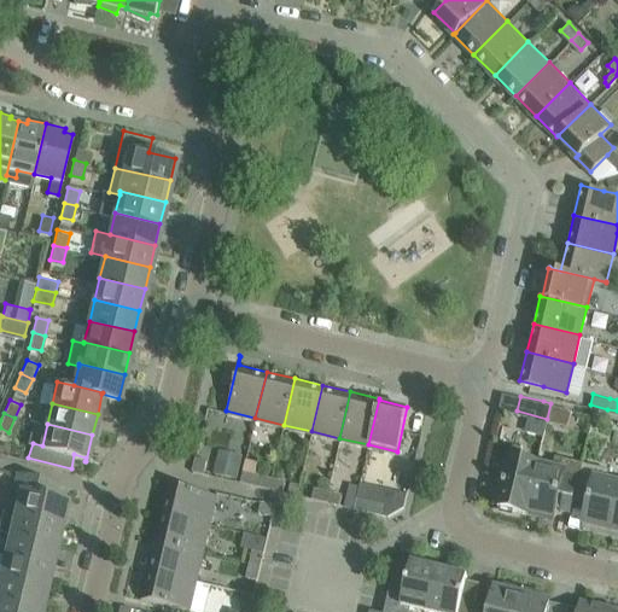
[(576,438),(572,459),(555,454),(553,466),(537,462),(525,511),(544,514),(546,511),(554,513),(555,505),(560,506),(560,507),(570,510),(575,491),(582,461),(587,441),(576,438)]
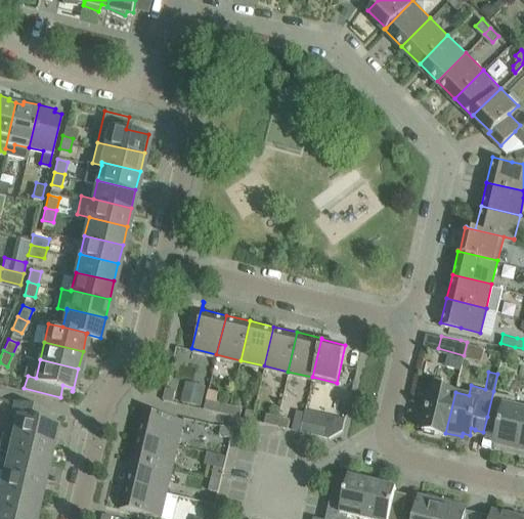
[(422,427),(445,433),(455,392),(441,388),(442,382),(440,379),(434,377),(429,397),(423,396),(419,414),(425,416),(422,427)]
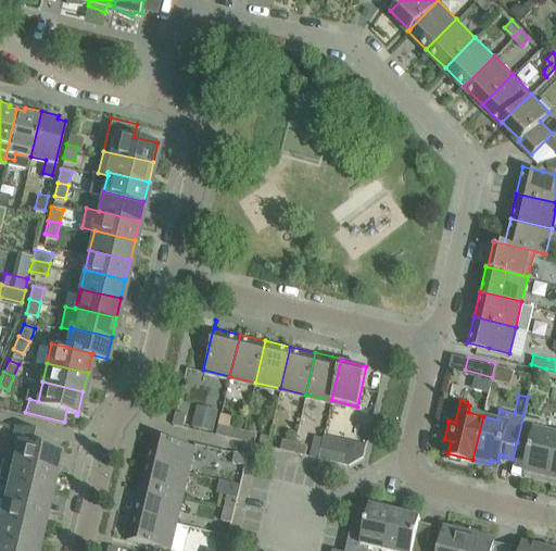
[(174,422),(182,424),(186,411),(177,409),(174,422)]
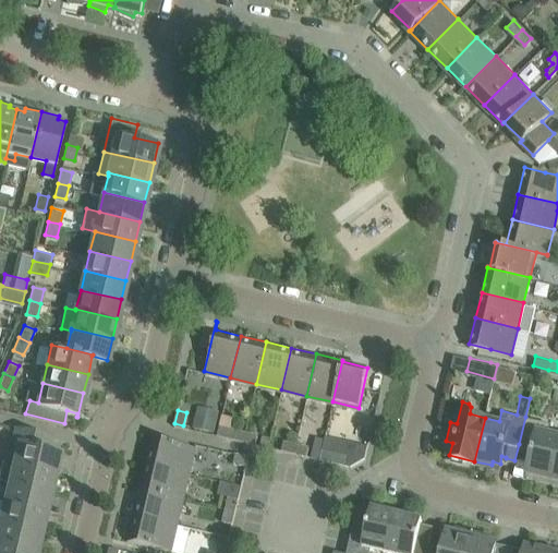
[(245,430),(232,427),(235,416),(222,412),(219,424),(217,433),(243,440),(245,430)]
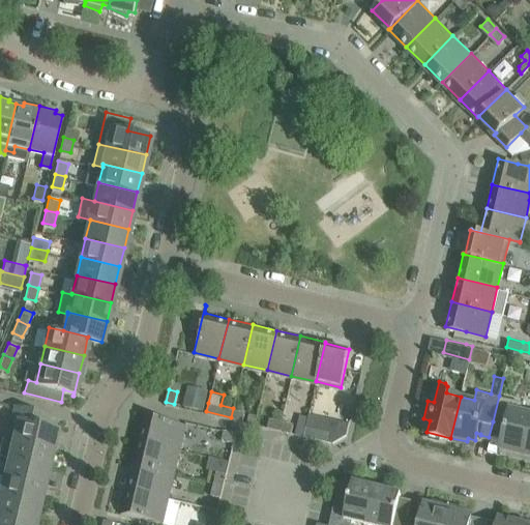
[(506,451),(523,455),(529,426),(529,412),(519,410),(522,401),(499,396),(493,421),(505,425),(500,446),(507,447),(506,451)]
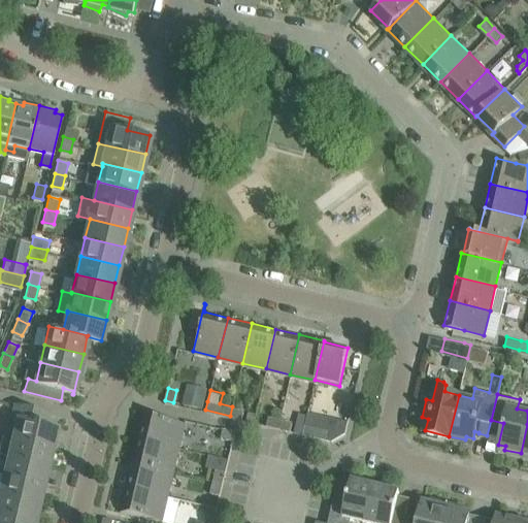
[(13,436),(53,446),(57,425),(56,425),(56,426),(44,424),(47,410),(15,402),(12,418),(18,419),(13,436)]
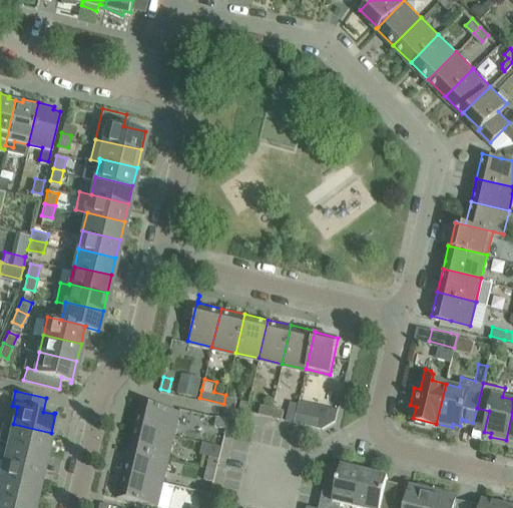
[(223,404),(234,406),(236,398),(225,395),(223,404)]
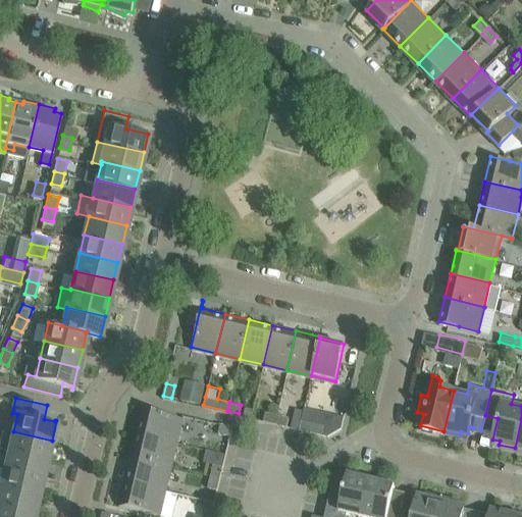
[(144,408),(138,431),(177,441),(183,416),(137,406),(137,407),(144,408)]
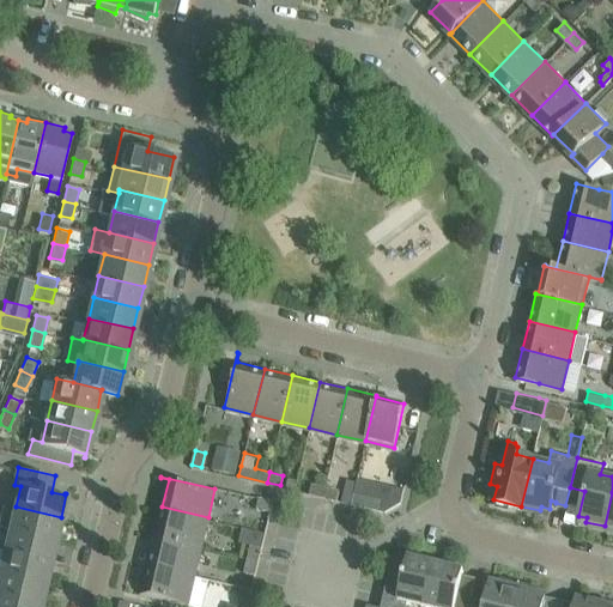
[(346,477),(341,499),(352,502),(354,491),(357,479),(346,477)]
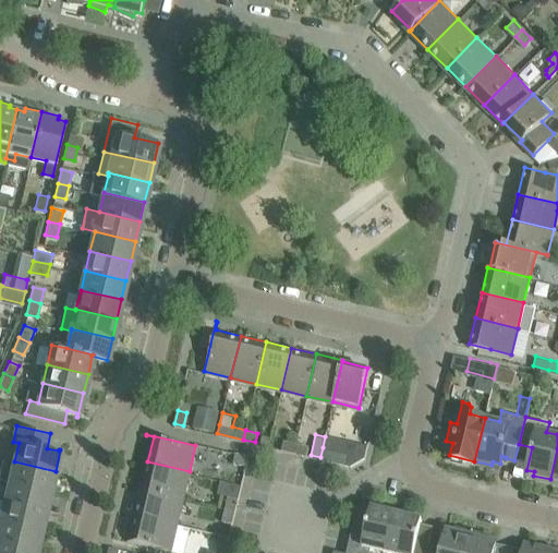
[(293,452),(295,442),(283,439),(281,448),(293,452)]
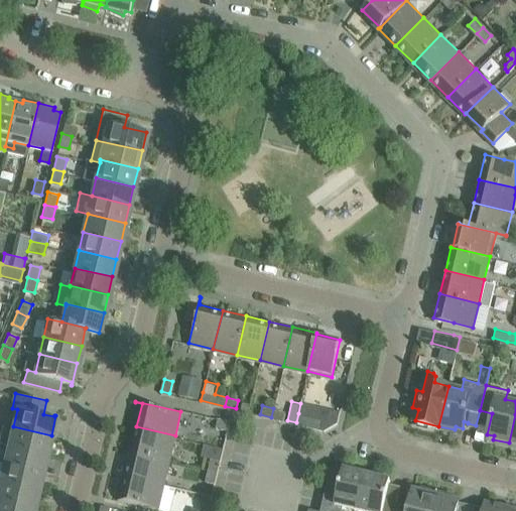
[(329,419),(337,421),(340,409),(332,407),(329,419)]
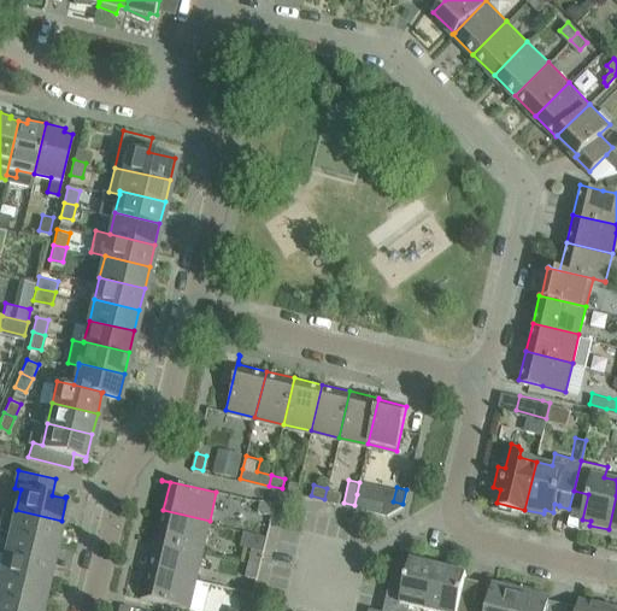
[(341,492),(327,488),(324,499),(339,501),(341,492)]
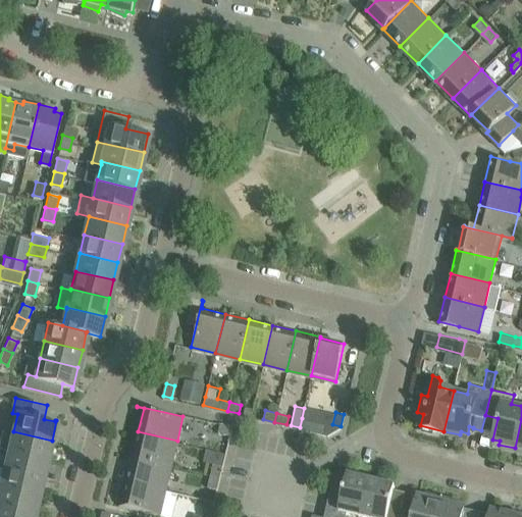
[(300,427),(307,429),(324,433),(326,423),(302,418),(300,427)]
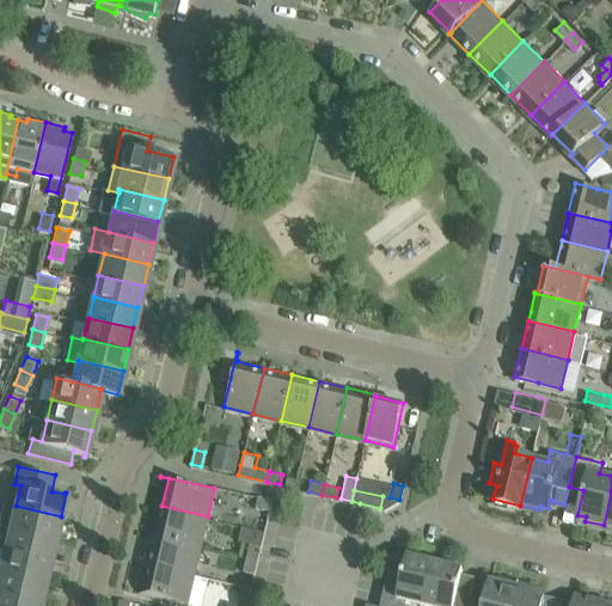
[(273,497),(258,494),(256,505),(270,508),(273,497)]
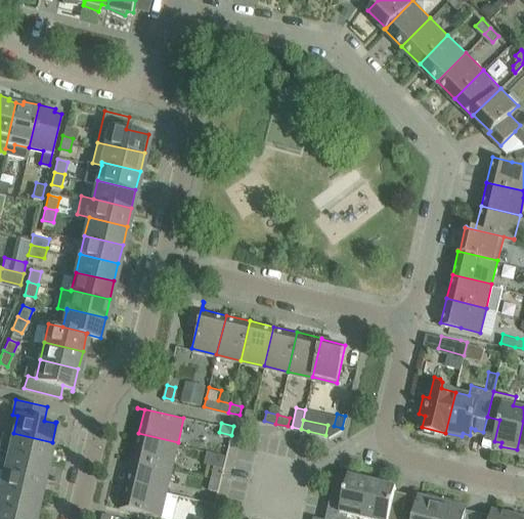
[(52,442),(13,433),(9,451),(47,461),(52,442)]
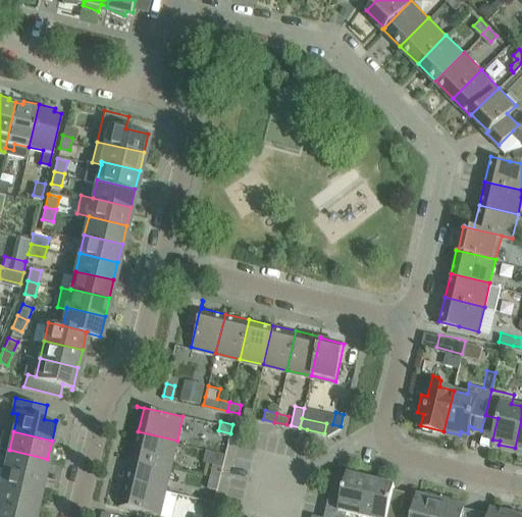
[(171,465),(177,441),(138,431),(133,456),(171,465)]
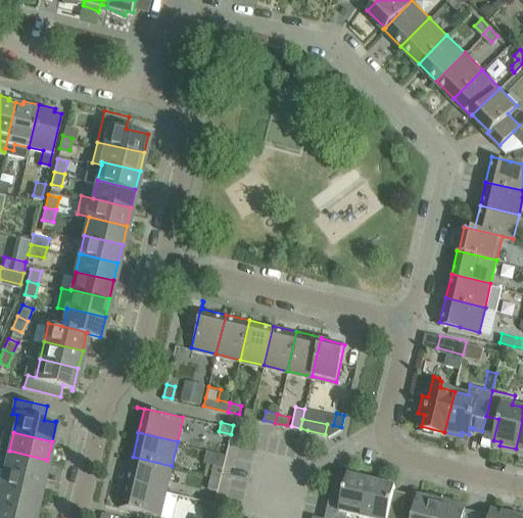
[(47,460),(9,451),(5,468),(0,466),(0,467),(43,478),(47,460)]
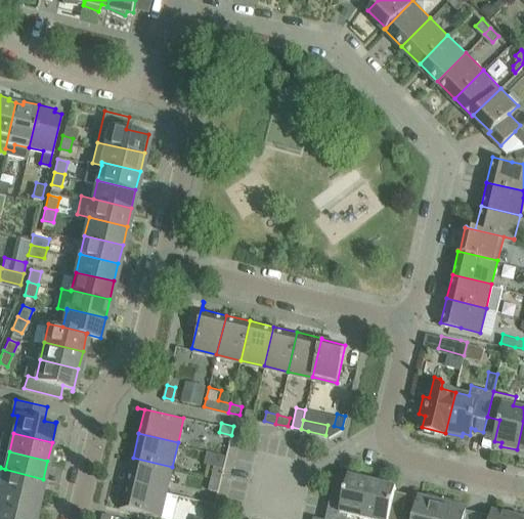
[(167,490),(172,467),(133,458),(127,481),(167,490)]
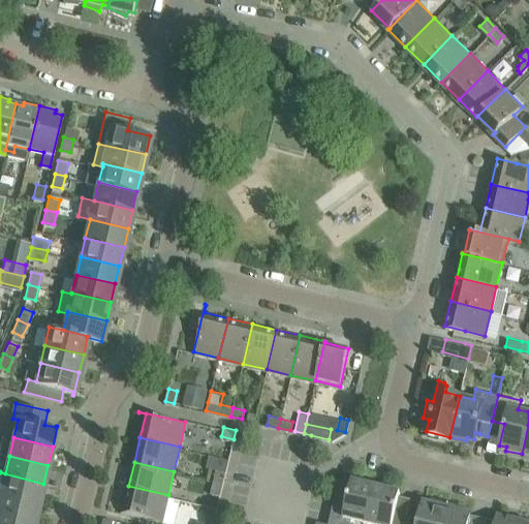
[(220,494),(225,470),(217,468),(211,492),(220,494)]
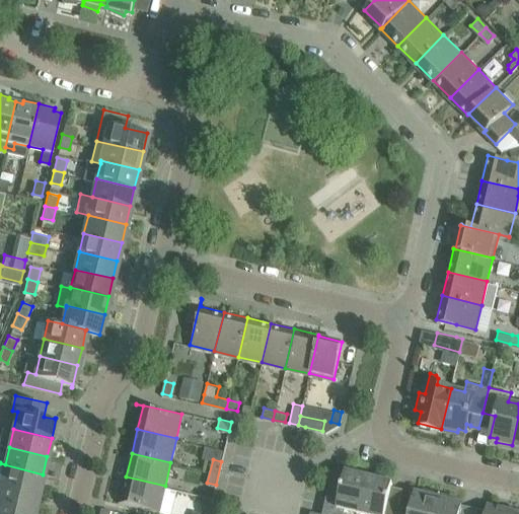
[(0,481),(1,482),(0,483),(39,492),(43,474),(0,463),(0,481)]
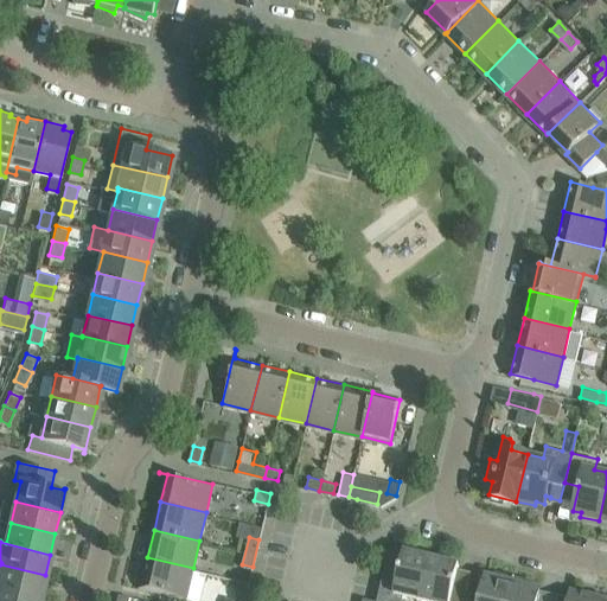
[(384,566),(377,600),(376,600),(401,600),(403,594),(421,599),(432,551),(427,551),(422,550),(419,550),(415,551),(403,549),(398,569),(384,566)]
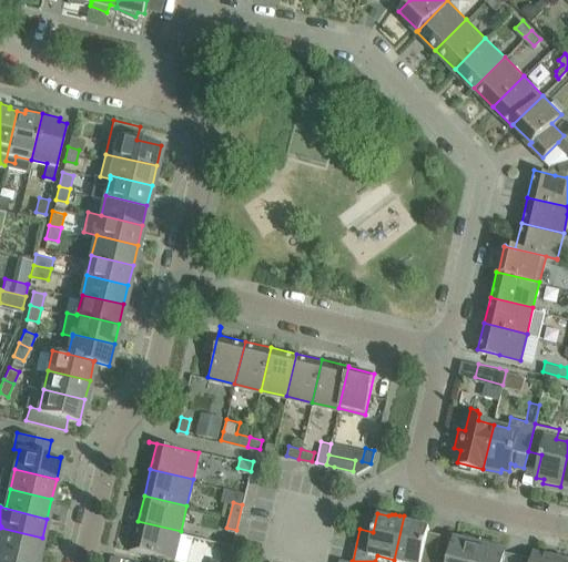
[(434,561),(437,550),(439,541),(426,539),(429,525),(418,523),(418,522),(417,522),(415,520),(413,519),(408,518),(404,515),(394,560),(405,561),(434,561)]
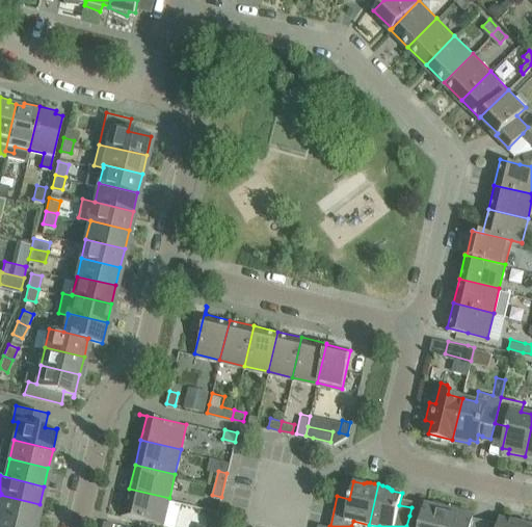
[(169,498),(129,489),(124,512),(116,510),(116,511),(136,517),(163,523),(169,498)]
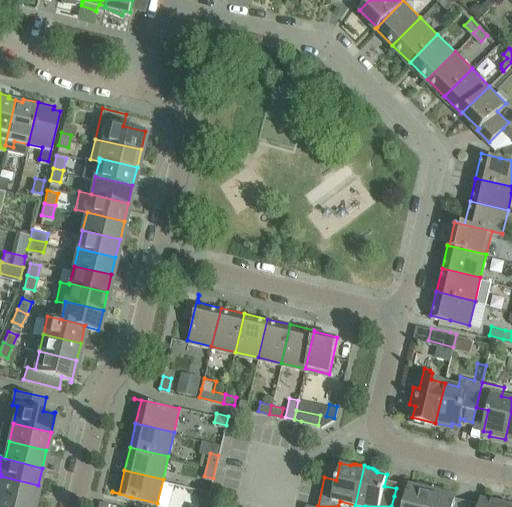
[(38,485),(0,476),(0,477),(0,495),(34,503),(38,485)]
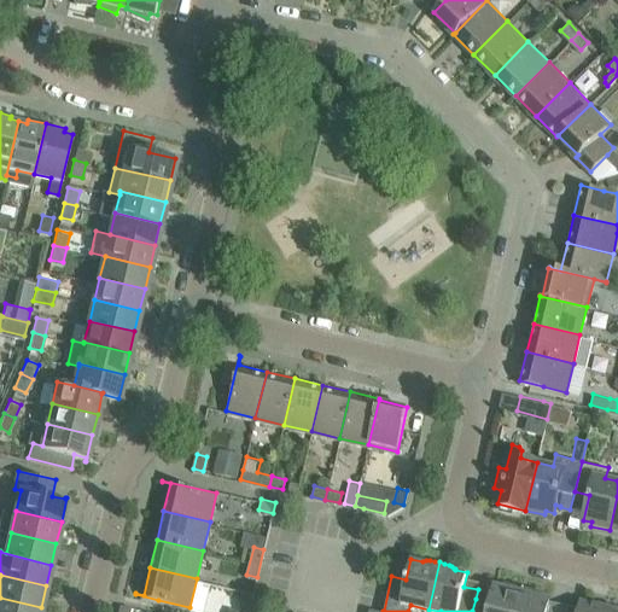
[(490,602),(476,599),(472,611),(517,611),(524,586),(503,581),(503,582),(505,583),(505,587),(494,586),(490,602)]
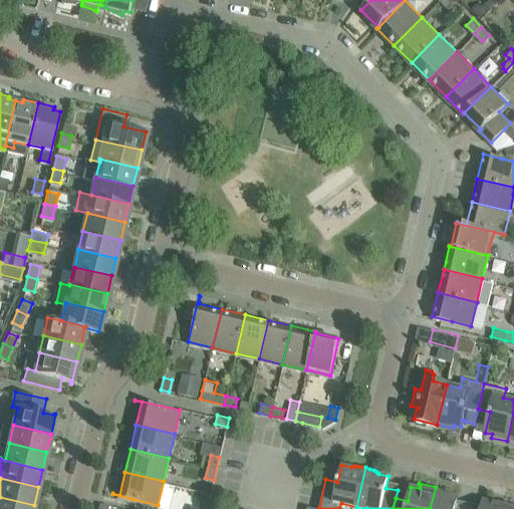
[(451,491),(436,487),(430,508),(454,508),(457,497),(449,495),(450,492),(451,492),(451,491)]
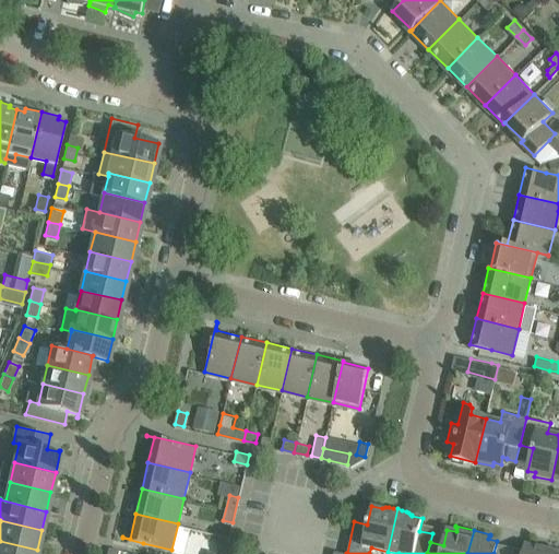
[(217,546),(226,549),(229,535),(221,533),(217,546)]
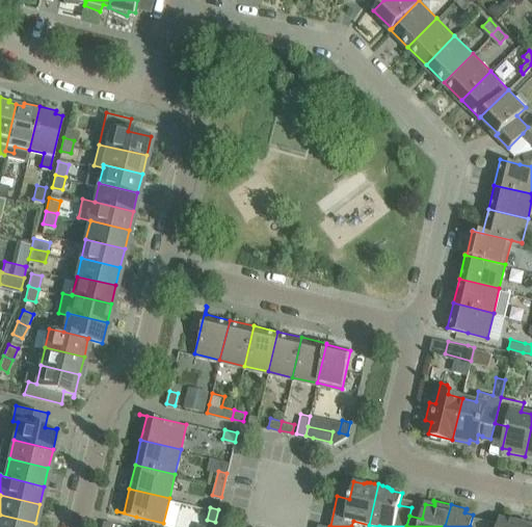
[(33,526),(35,523),(0,515),(0,526),(33,526)]
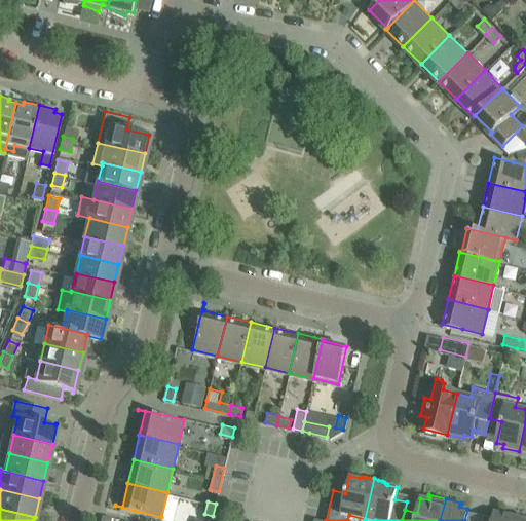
[(516,520),(518,516),(508,513),(505,511),(499,509),(497,511),(494,510),(491,520),(516,520)]
